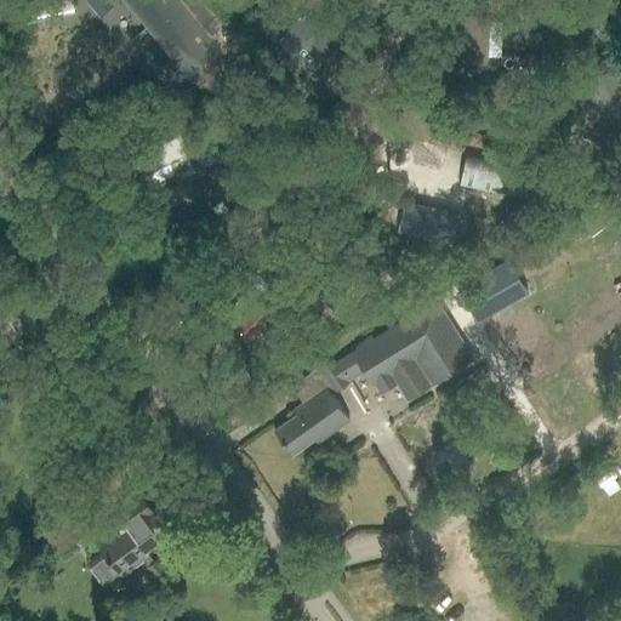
[(114,4),(110,0),(87,0),(100,15),(114,4)]
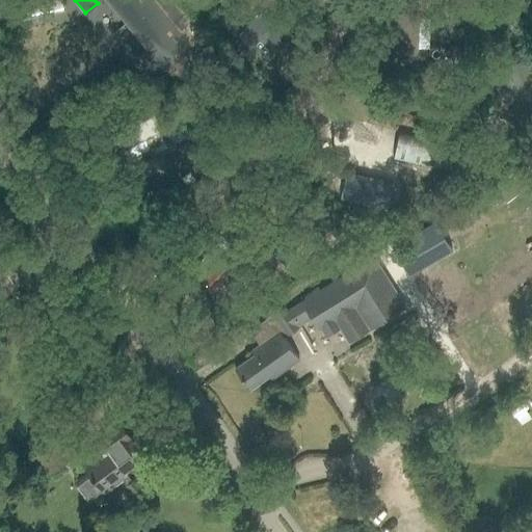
[(177,0),(108,0),(149,48),(144,52),(150,59),(154,55),(176,81),(217,47),(177,0)]
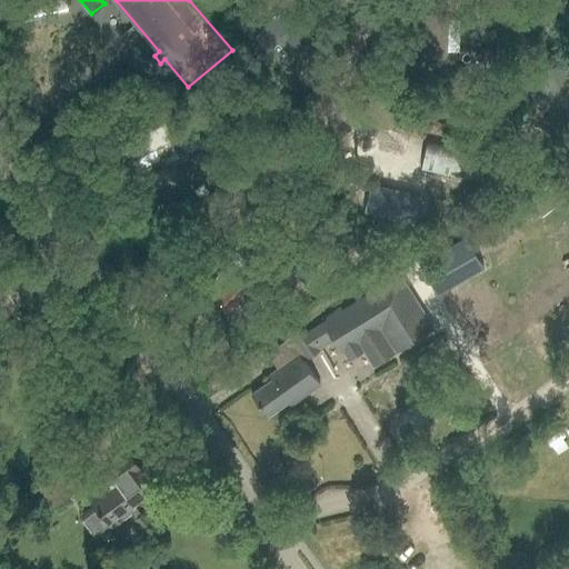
[(296,55),(313,38),(297,20),(308,10),(297,0),(278,0),(278,1),(286,10),(258,37),(268,48),(280,38),(296,55)]
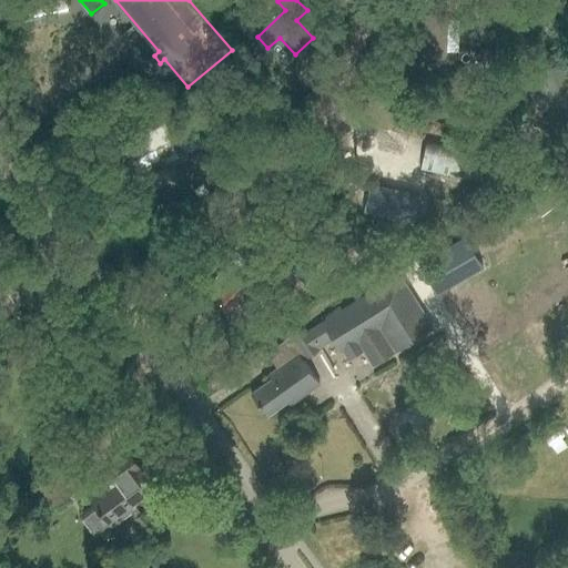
[(477,22),(478,23),(488,18),(482,4),(472,10),(477,22)]
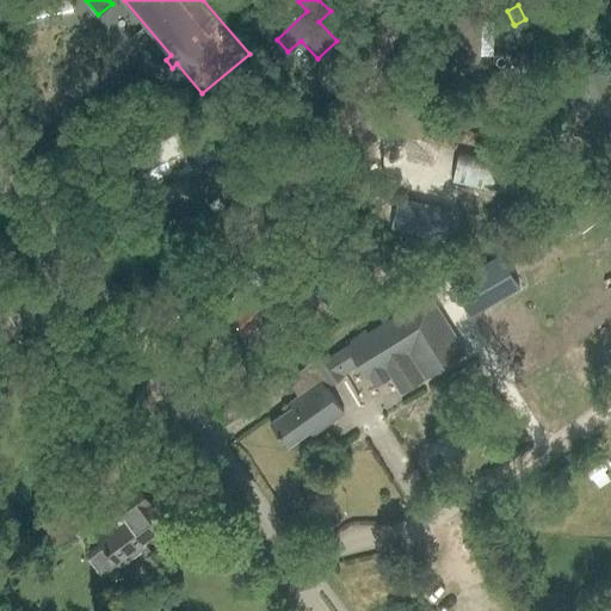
[(481,17),(450,16),(449,66),(481,67),(481,17)]
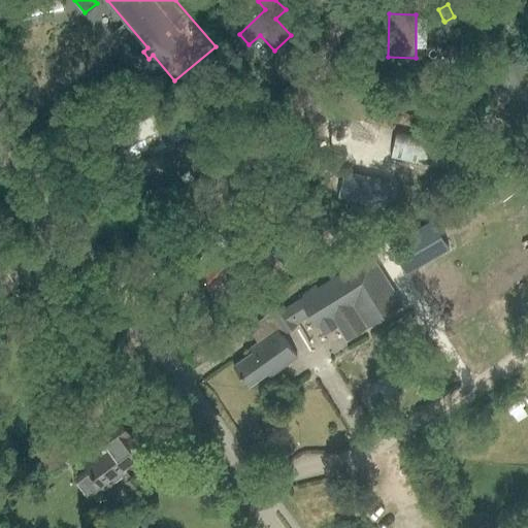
[(444,51),(444,63),(463,64),(463,52),(459,52),(459,46),(449,46),(449,51),(444,51)]
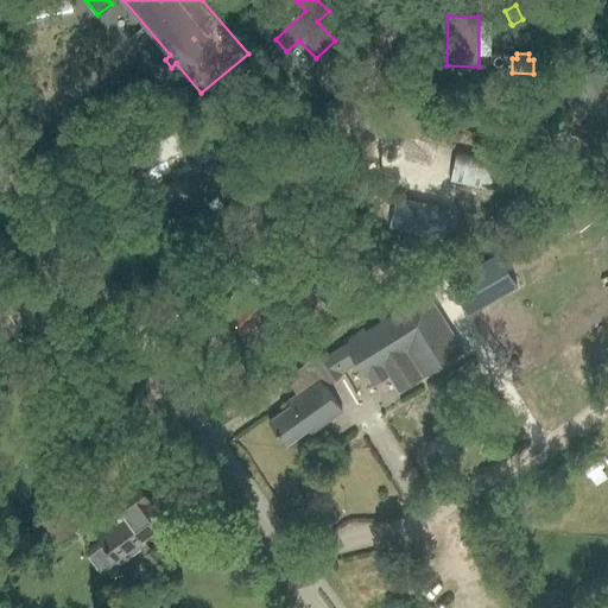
[(133,156),(149,181),(187,158),(170,132),(133,156)]
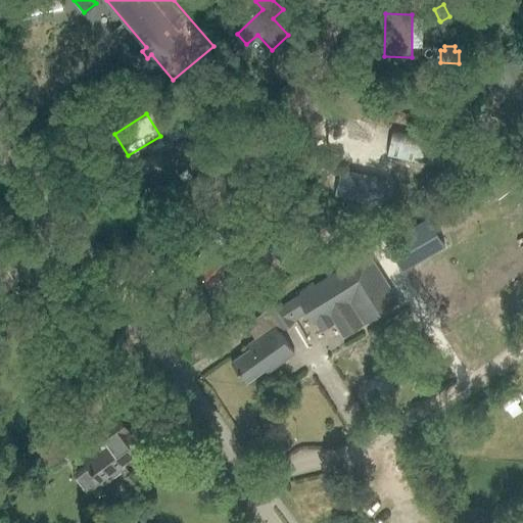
[(394,127),(389,154),(448,169),(455,140),(394,127)]
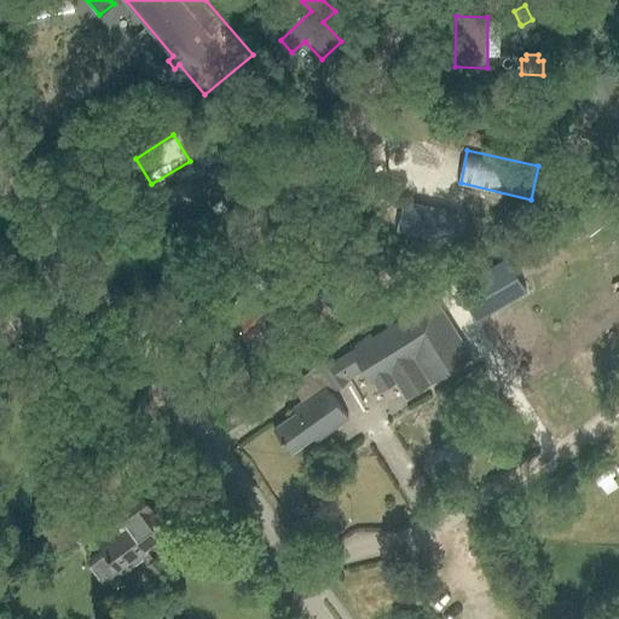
[(397,236),(451,249),(460,217),(405,202),(397,236)]
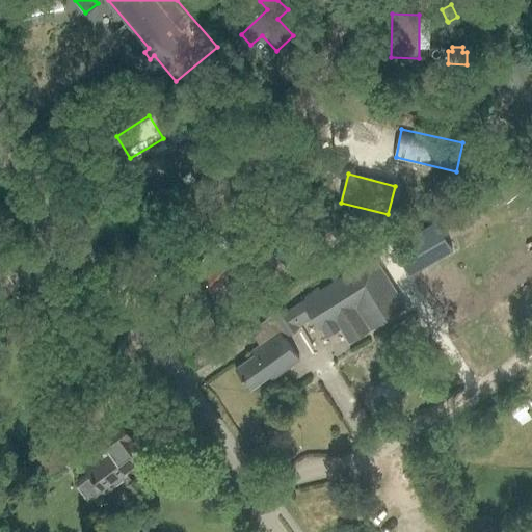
[(393,246),(409,275),(454,249),(436,220),(393,246)]
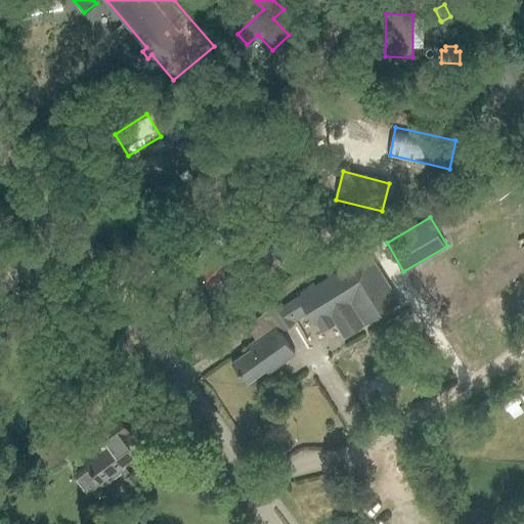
[(289,228),(278,239),(287,249),(298,237),(289,228)]
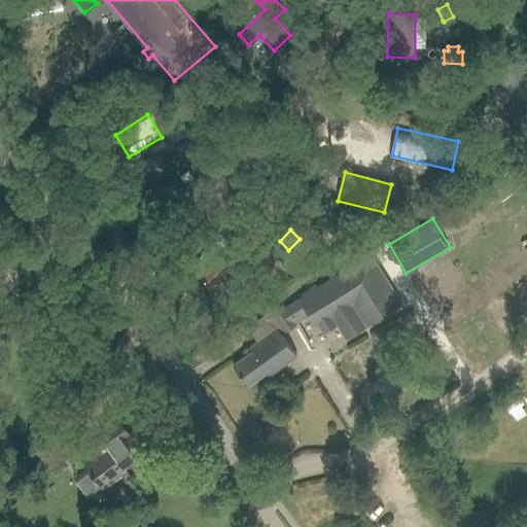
[(219,254),(198,276),(210,288),(232,267),(219,254)]
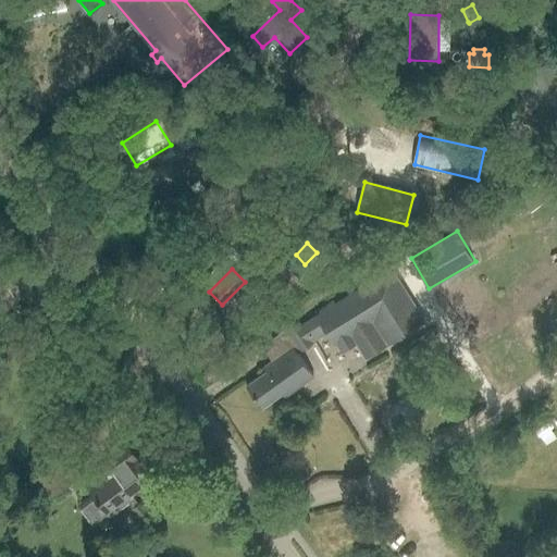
[(284,398),(313,378),(296,354),(297,354),(327,334),(335,346),(336,345),(342,354),(356,345),(364,359),(386,346),(424,323),(392,269),(284,335),(283,336),(282,334),(261,349),(271,363),(264,369),(268,372),(248,386),(262,408),(282,394),(284,398)]
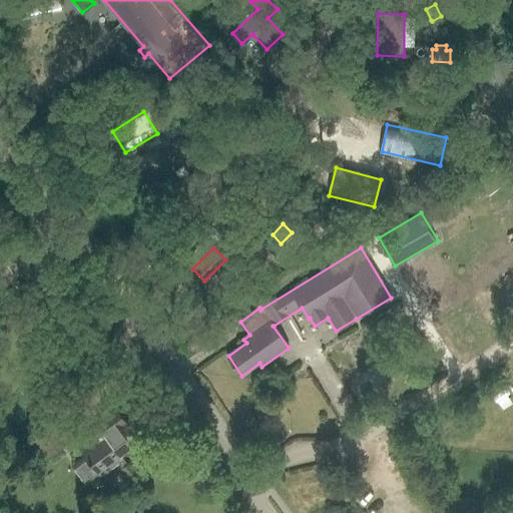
[(126,461),(122,455),(141,442),(117,406),(94,422),(102,434),(80,449),(101,478),(126,461)]
